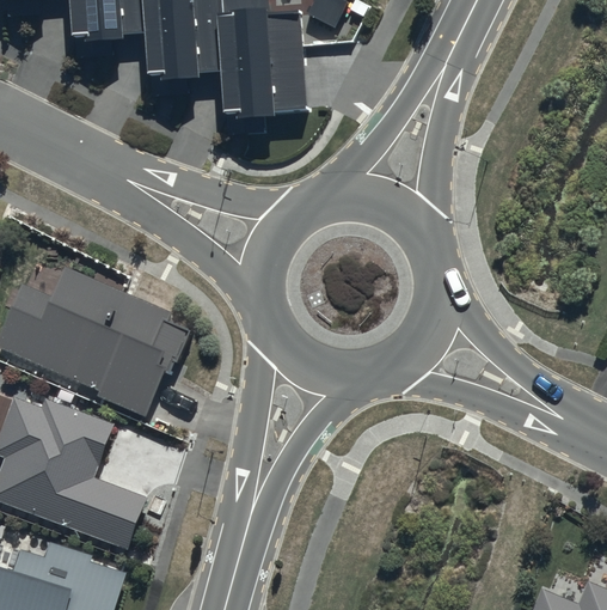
[(0,5),(1,12),(28,10),(28,1),(50,0),(73,0),(77,63),(109,62),(108,50),(130,49),(129,40),(147,38),(151,101),(185,98),(184,85),(200,84),(200,74),(224,72),(228,136),(258,134),(257,121),(274,120),(274,109),(304,108),(298,17),(264,19),(262,0),(0,0),(0,5)]
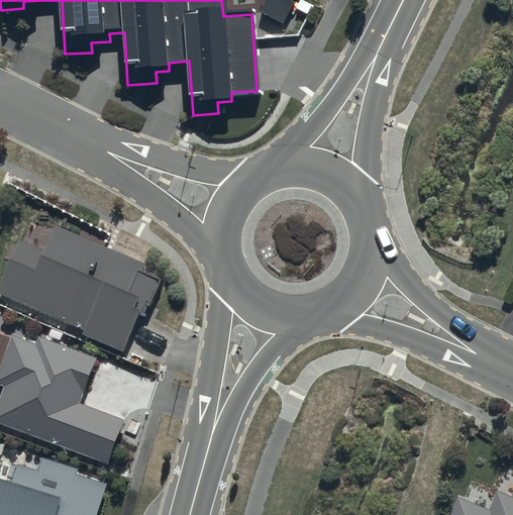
[(19,238),(0,281),(0,292),(82,329),(79,334),(121,353),(140,311),(143,312),(146,305),(149,306),(162,280),(140,270),(144,264),(55,224),(43,249),(19,238)]
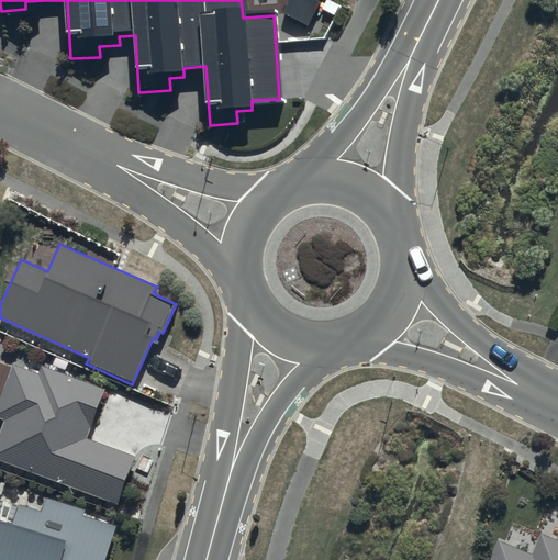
[(103,391),(40,365),(36,373),(12,364),(0,392),(0,420),(3,421),(0,428),(0,457),(115,504),(134,457),(85,437),(103,391)]
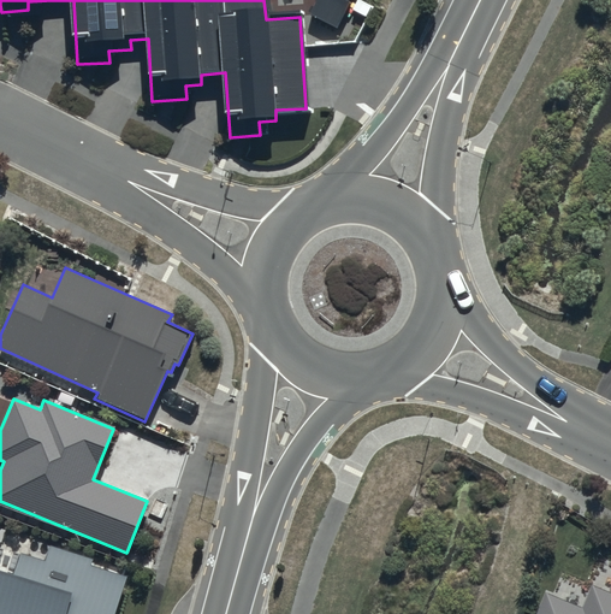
[(0,613),(114,613),(128,577),(92,565),(93,559),(51,544),(46,560),(23,553),(22,555),(0,547),(0,613)]
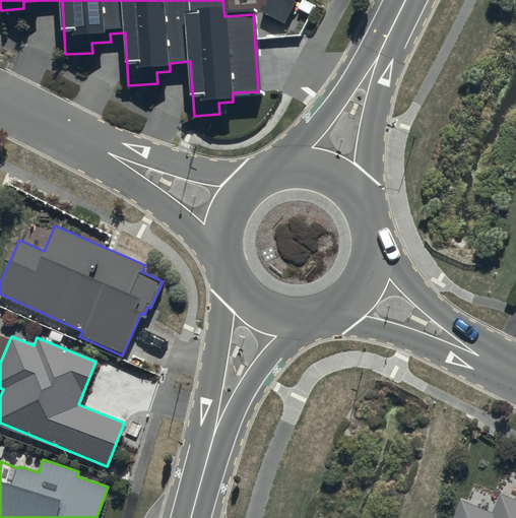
[(490,512),(458,500),(450,517),(515,517),(515,501),(498,494),(490,512)]
